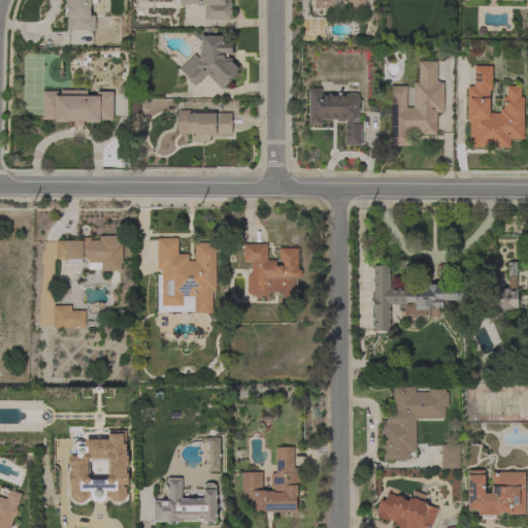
[(90,0),(90,15),(94,15),(93,31),(67,30),(67,17),(64,17),(64,0),(90,0)]
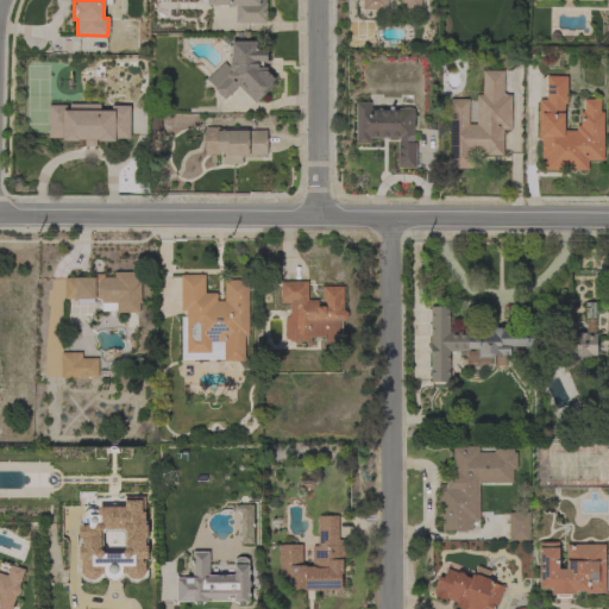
[(234,23),(234,5),(207,5),(207,2),(200,2),(200,0),(265,0),(265,2),(267,2),(267,23),(234,23)]
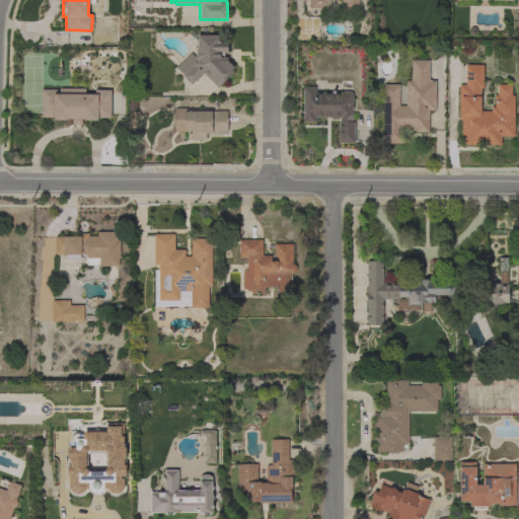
[(359,0),(359,7),(346,7),(346,2),(341,2),(341,0),(329,0),(329,8),(309,8),(309,0),(359,0)]
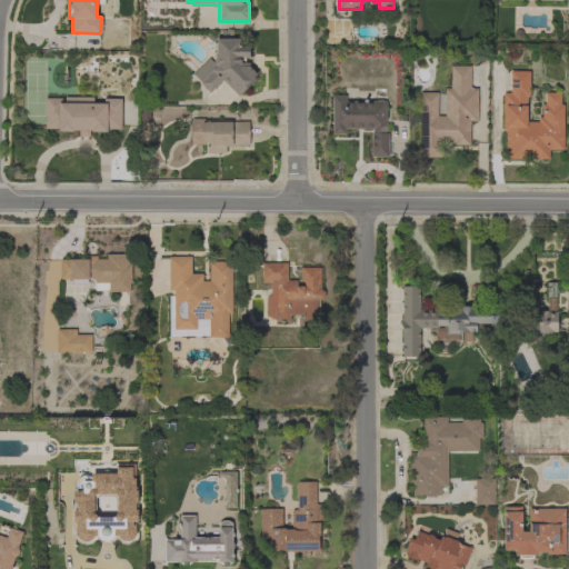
[(215,59),(212,59),(213,43),(216,43),(216,39),(240,39),(240,47),(249,47),(249,58),(246,58),(245,62),(249,62),(249,67),(257,73),(252,78),(255,80),(238,96),(222,80),(210,92),(199,83),(200,82),(193,75),(199,68),(198,67),(201,62),(202,63),(208,58),(215,63),(215,59)]
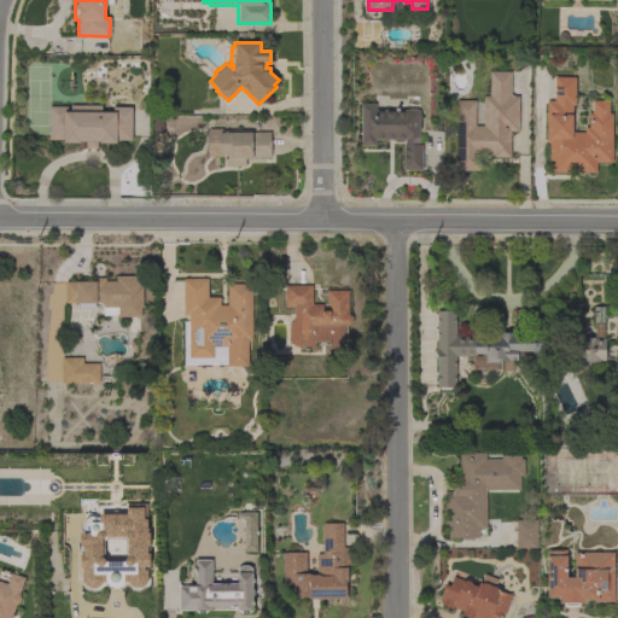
[(511,71),(511,95),(519,97),(518,132),(511,132),(511,157),(493,157),(493,155),(481,155),(481,172),(455,170),(456,100),(476,100),(474,126),(483,126),(483,95),(489,97),(489,71),(511,71)]
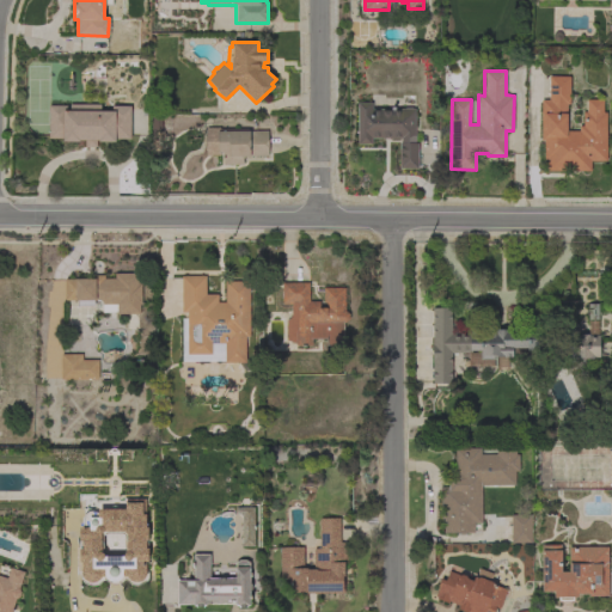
[(546,171),(546,159),(544,159),(544,140),(540,140),(542,101),(549,101),(549,77),(570,77),(569,104),(567,104),(567,132),(579,132),(579,126),(582,126),(582,112),(587,112),(587,99),(603,99),(603,112),(606,112),(606,161),(591,161),(591,171),(546,171)]
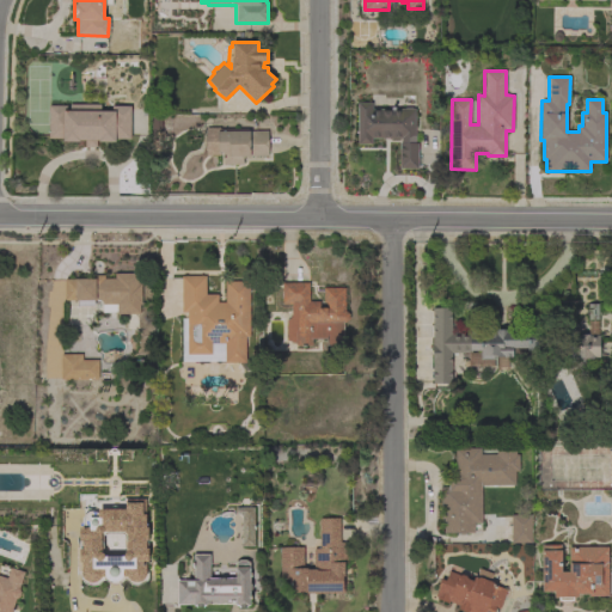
[(357,103),(372,103),(372,109),(404,109),(404,108),(411,108),(411,109),(415,109),(415,144),(417,144),(417,169),(399,169),(399,144),(401,144),(401,139),(372,139),(371,145),(357,145),(357,103)]
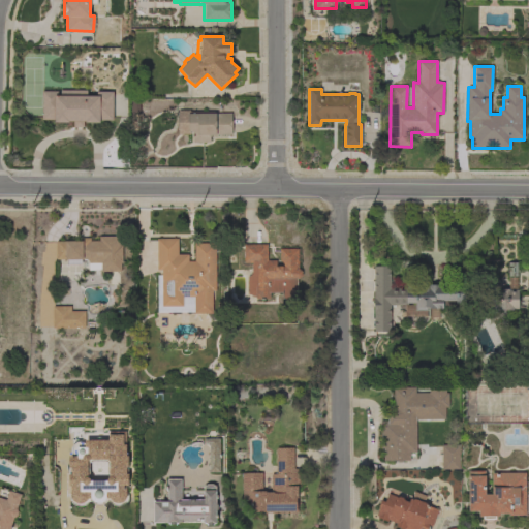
[(42,91),(57,91),(57,95),(60,95),(60,91),(87,91),(87,95),(96,95),(97,92),(113,92),(113,120),(100,120),(100,122),(85,122),(85,121),(84,121),(83,127),(73,127),(73,121),(68,121),(68,122),(55,122),(55,120),(42,120),(42,91)]
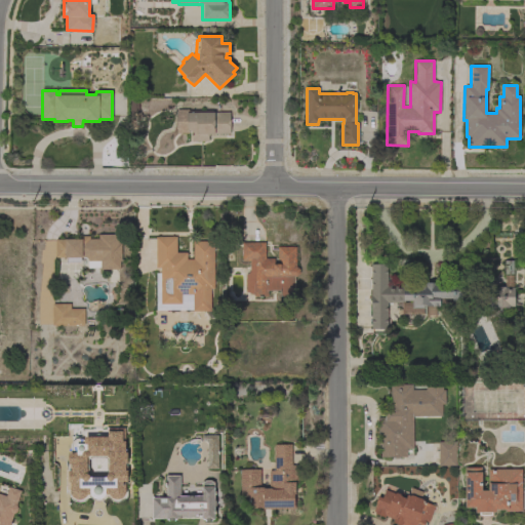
[(218,113),(218,112),(230,112),(230,134),(208,134),(208,140),(191,142),(191,130),(188,130),(188,133),(179,133),(179,132),(178,132),(177,130),(177,121),(176,121),(176,109),(188,109),(188,113),(218,113)]
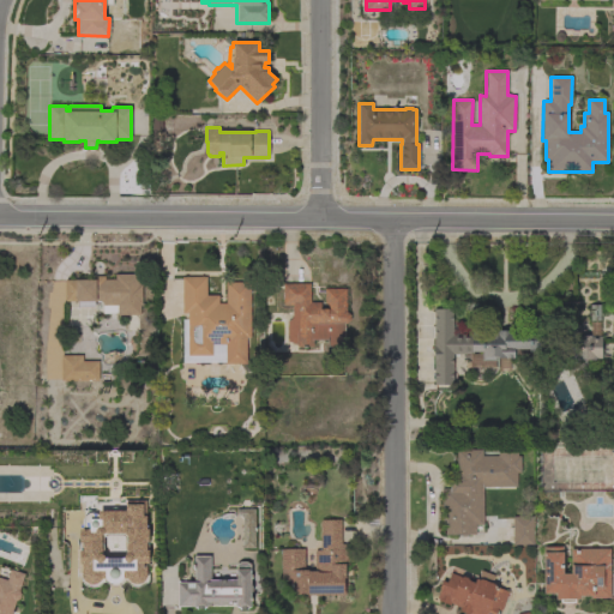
[(140,274),(140,286),(142,286),(142,306),(140,306),(140,315),(118,315),(116,306),(103,306),(103,301),(94,301),(94,307),(78,307),(78,301),(65,301),(65,281),(91,280),(91,276),(104,276),(104,280),(115,280),(115,275),(140,274)]
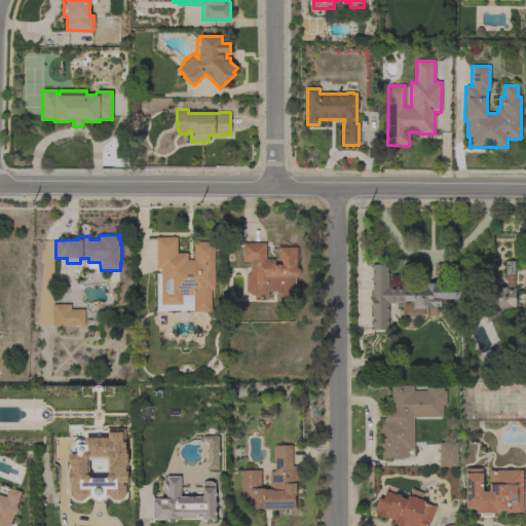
[(156,309),(155,273),(160,273),(160,268),(156,268),(156,237),(177,237),(177,253),(187,253),(187,260),(193,260),(193,241),(214,241),(214,289),(211,289),(211,311),(193,312),(193,309),(156,309)]
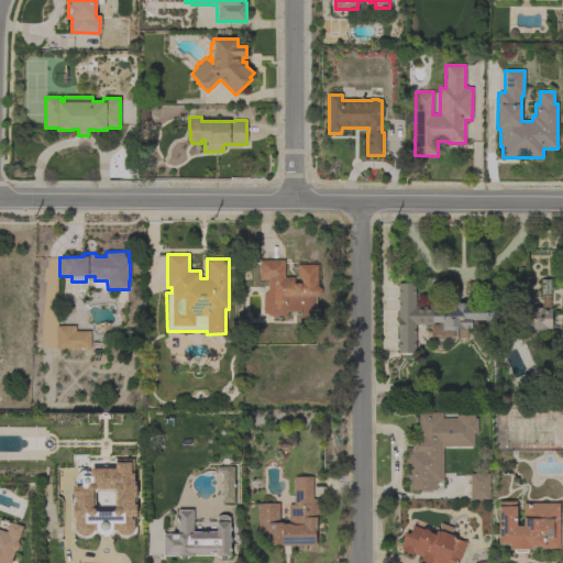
[(284,260),(284,277),(294,277),(294,284),(298,284),(298,265),(317,265),(317,286),(321,288),(321,294),(316,297),(316,318),(313,318),(313,319),(311,321),(305,321),(302,319),(302,318),(300,318),(300,311),(286,311),(287,318),(272,318),(272,317),(265,313),(263,313),(263,294),(265,294),(267,290),(267,280),(260,280),(260,260),(284,260)]
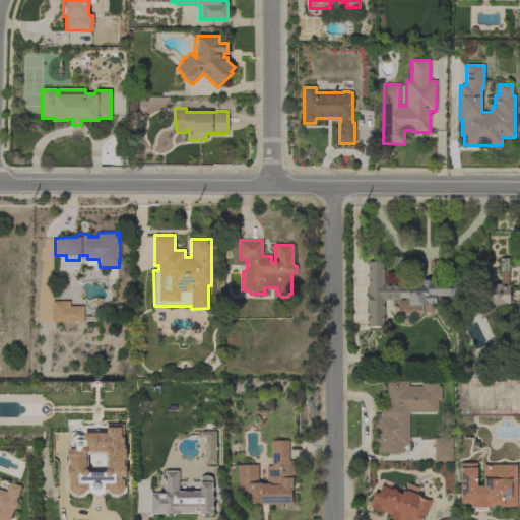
[(384,326),(368,326),(368,262),(383,261),(383,284),(399,284),(399,283),(420,283),(420,280),(432,280),(432,281),(460,281),(460,296),(435,296),(436,304),(419,304),(419,305),(408,305),(408,301),(401,301),(401,300),(383,300),(384,326)]
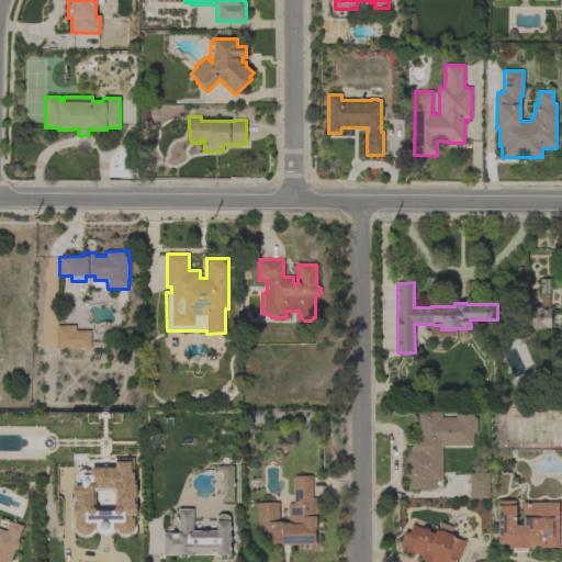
[(539,294),(548,294),(549,307),(550,307),(550,328),(546,328),(546,329),(526,329),(526,328),(521,328),(521,308),(532,308),(532,307),(541,307),(539,294)]
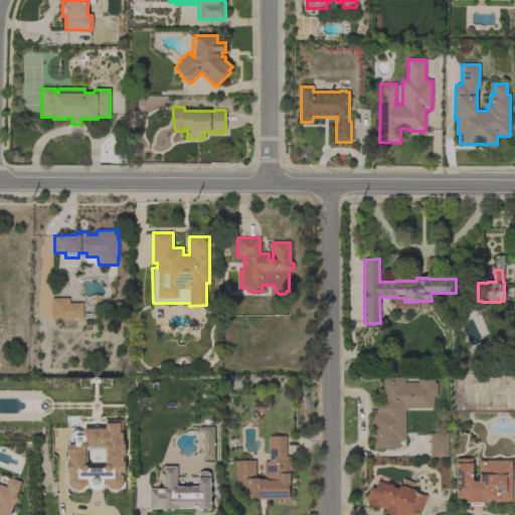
[(51,319),(51,298),(69,298),(69,303),(82,303),(83,319),(51,319)]
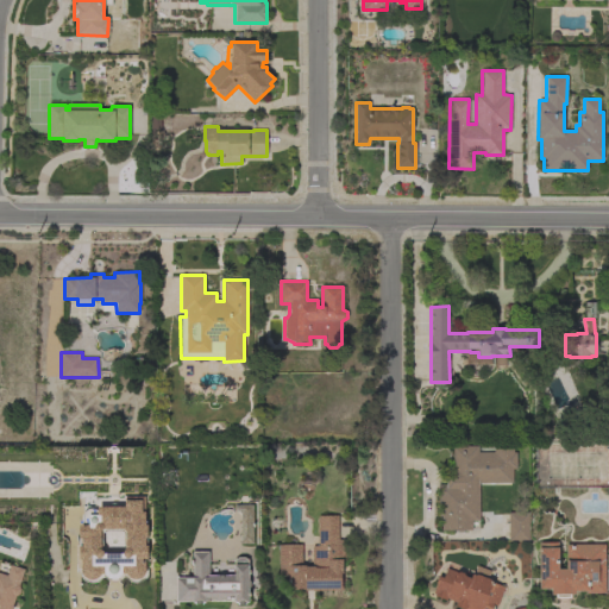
[(494,452),(494,447),(513,447),(513,452),(516,452),(516,469),(513,469),(513,483),(478,482),(478,521),(471,521),(471,531),(463,531),(463,533),(456,533),(456,531),(441,531),(441,516),(439,516),(439,485),(446,485),(446,477),(452,477),(452,446),(478,446),(478,452),(494,452)]
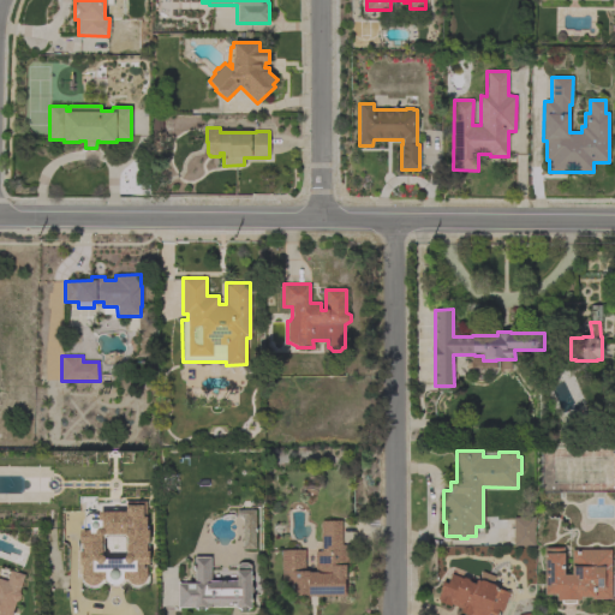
[(145,530),(148,530),(148,543),(147,543),(147,550),(148,550),(148,563),(145,563),(145,577),(145,578),(144,580),(142,583),(138,584),(135,585),(132,584),(130,583),(126,579),(121,579),(120,581),(115,584),(112,584),(108,581),(105,579),(101,579),(100,580),(99,581),(96,584),(91,585),(87,584),(83,580),(82,578),(82,563),(79,563),(78,550),(81,550),(81,543),(79,543),(79,530),(82,530),(83,519),(84,517),(87,514),(91,513),(95,514),(97,515),(97,511),(108,511),(108,509),(112,508),(115,508),(117,509),(120,511),(125,511),(125,505),(126,505),(126,501),(145,501),(145,530)]
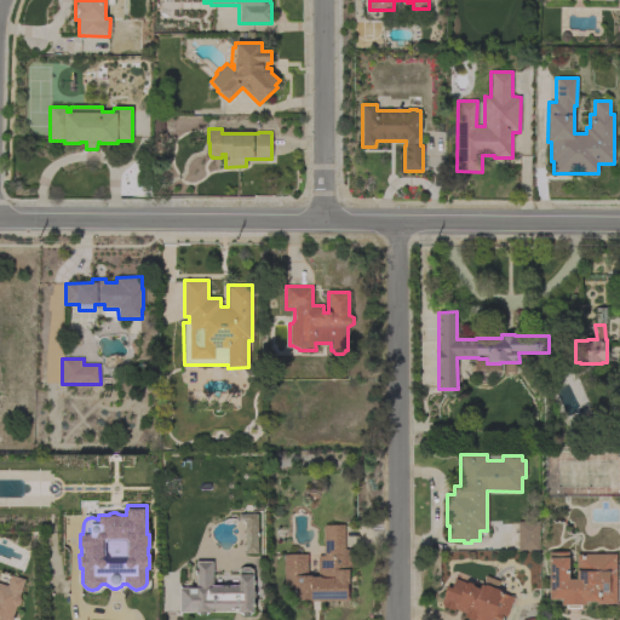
[(244,552),(244,520),(239,520),(239,514),(256,514),(257,532),(258,532),(258,534),(257,534),(257,552),(244,552)]
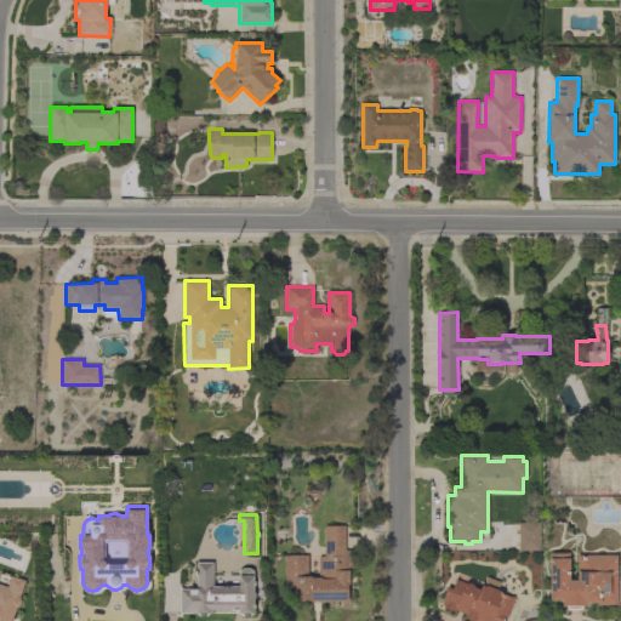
[(518,523),(539,523),(539,551),(518,551),(518,523)]
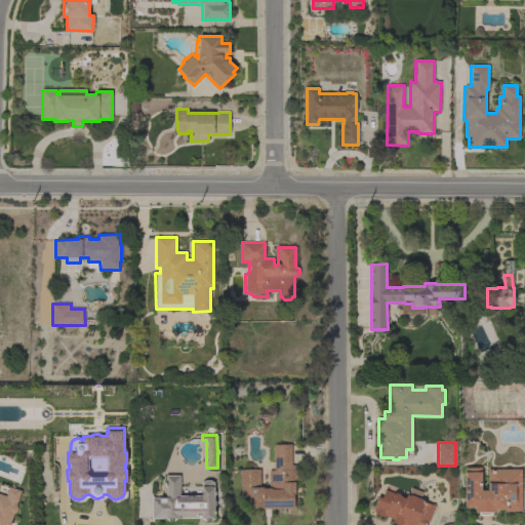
[(240,497),(239,470),(260,470),(260,488),(264,488),(269,488),(269,471),(274,471),(274,445),(291,445),(291,466),(297,466),(297,480),(295,480),(295,509),(248,509),(248,497),(247,497),(240,497)]
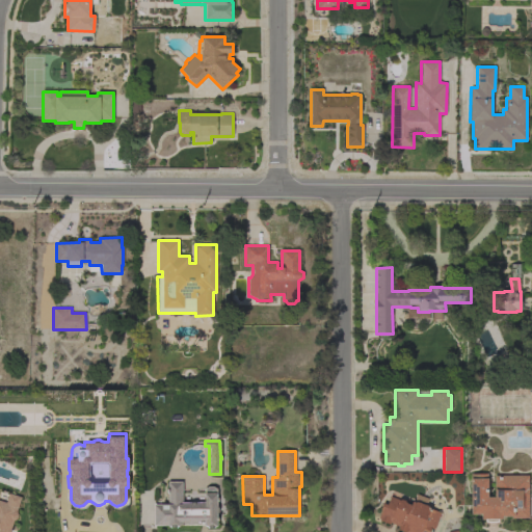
[(528,475),(528,519),(511,519),(511,516),(502,516),(502,520),(498,520),(498,522),(485,523),(485,520),(481,520),(481,514),(472,514),(471,474),(487,474),(487,497),(495,497),(495,476),(528,475)]
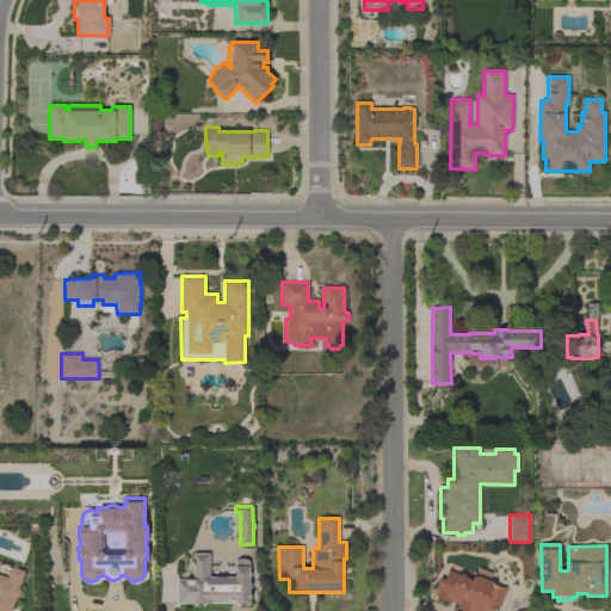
[(177,578),(178,578),(178,579),(193,579),(193,554),(209,553),(209,576),(235,576),(235,561),(239,560),(245,559),(248,562),(250,571),(251,572),(251,575),(250,578),(250,581),(251,584),(251,588),(250,591),(250,604),(245,606),(240,606),(235,604),(235,603),(210,603),(210,604),(207,604),(203,606),(197,606),(193,604),(179,604),(179,605),(177,605),(177,578)]
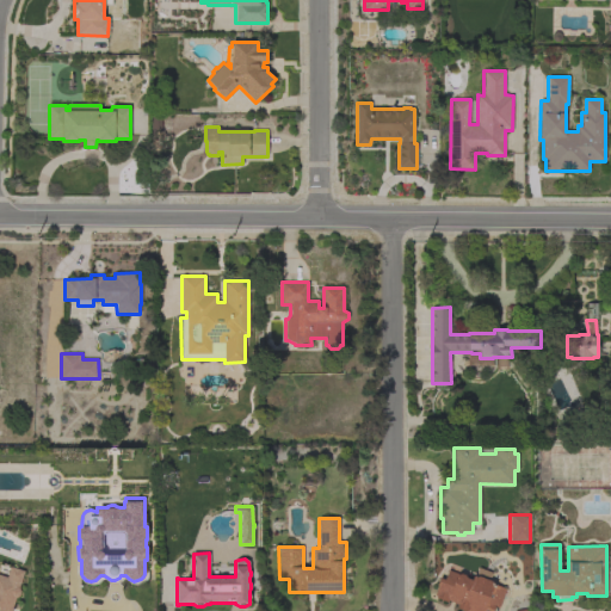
[(0,610),(0,575),(6,578),(10,566),(24,571),(18,586),(20,591),(18,596),(14,598),(10,610),(0,610)]
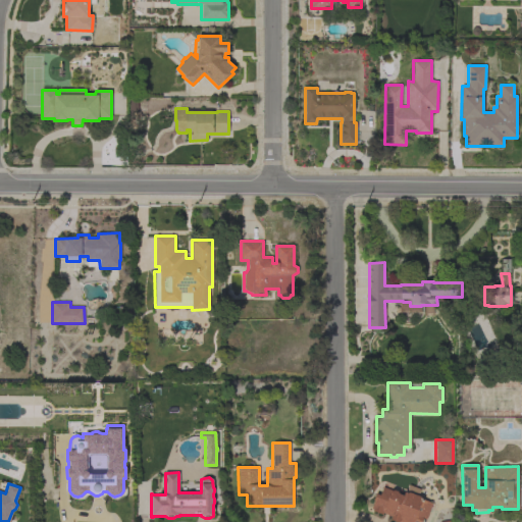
[(426,519),(423,518),(421,521),(396,521),(390,520),(392,517),(382,513),(382,515),(372,511),(373,510),(371,509),(374,501),(373,501),(376,493),(379,496),(382,487),(405,496),(408,485),(420,489),(418,496),(423,498),(422,500),(432,504),(426,519)]
